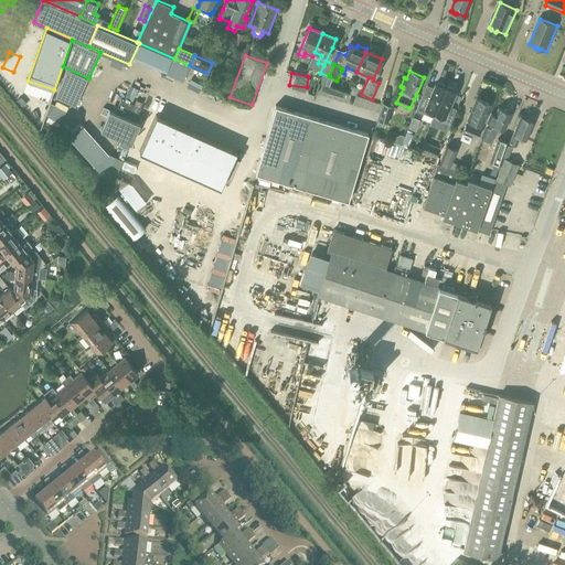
[(433,118),(445,88),(444,88),(445,86),(438,83),(437,85),(435,84),(429,98),(422,95),(415,110),(433,118)]
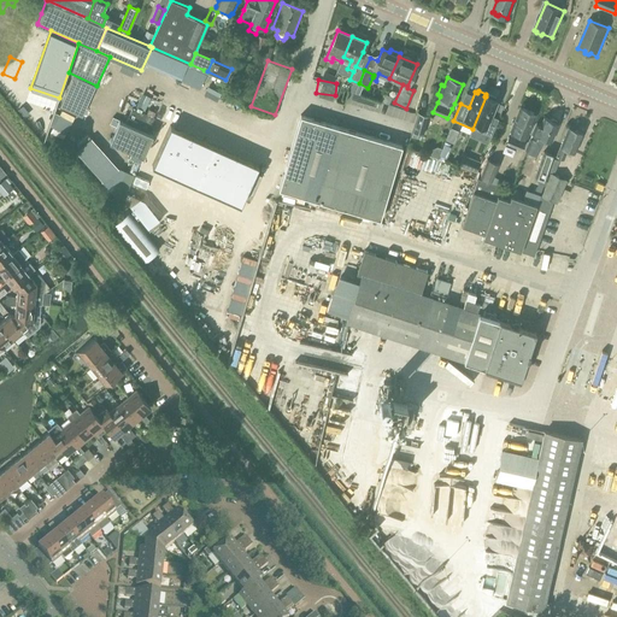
[(486,97),(472,129),(491,136),(498,119),(491,117),(497,101),(494,100),(495,98),(488,95),(487,98),(486,97)]
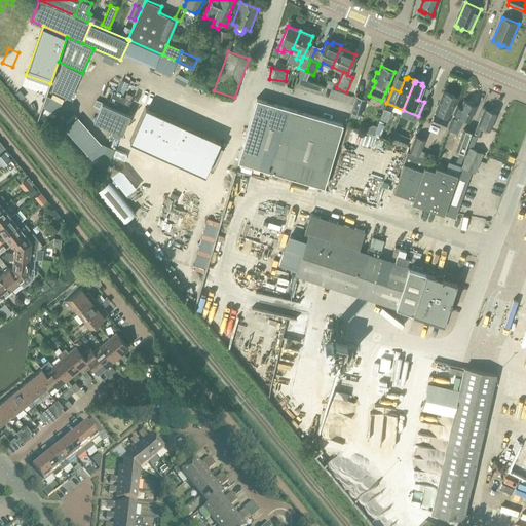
[(140,82),(138,88),(149,92),(152,86),(140,82)]
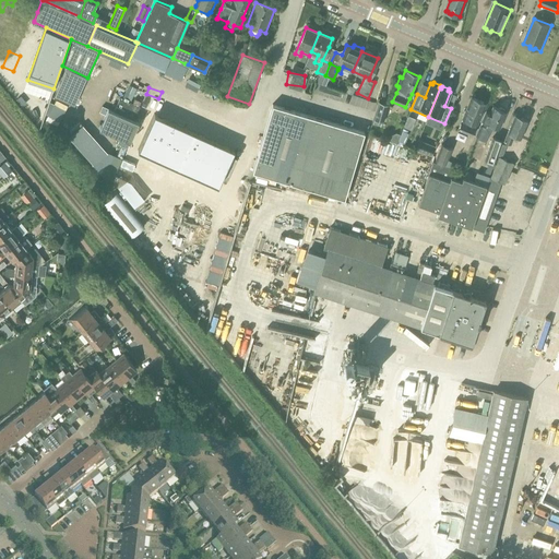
[(120,98),(115,109),(134,118),(140,107),(120,98)]
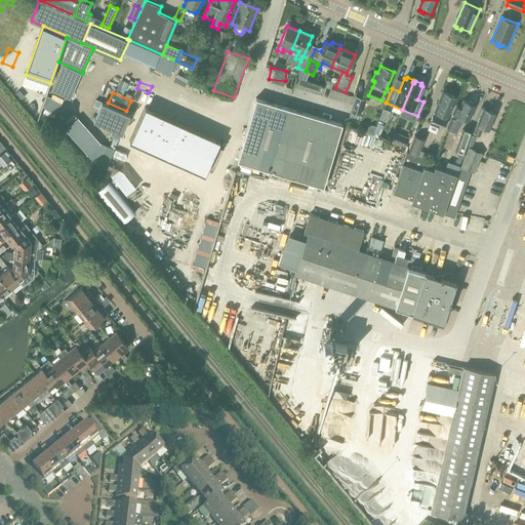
[(443,127),(455,97),(443,92),(430,122),(443,127)]
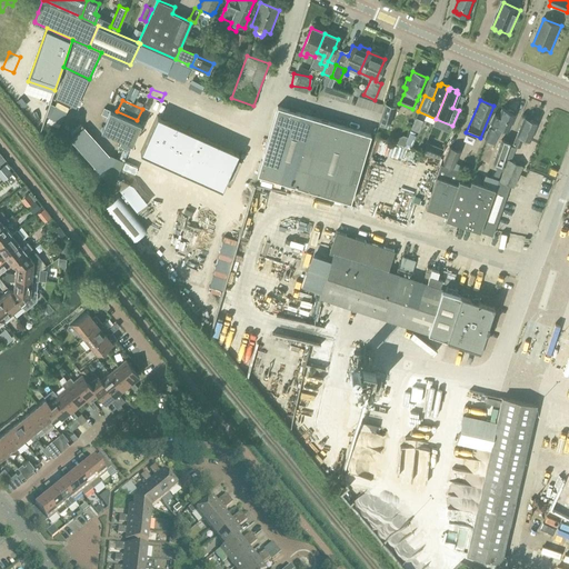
[(396,107),(385,103),(380,120),(390,123),(396,107)]
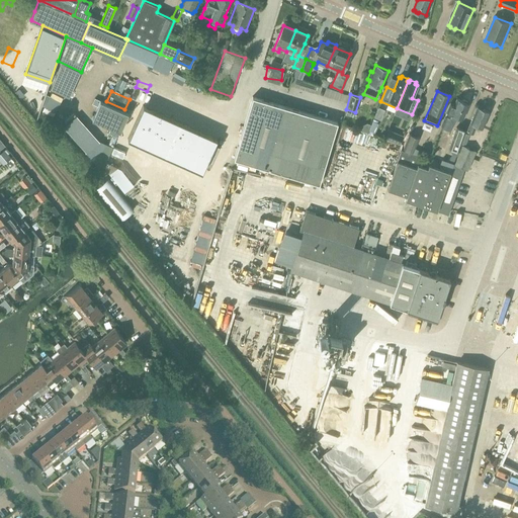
[(253,98),(236,160),(321,184),(339,122),(253,98)]
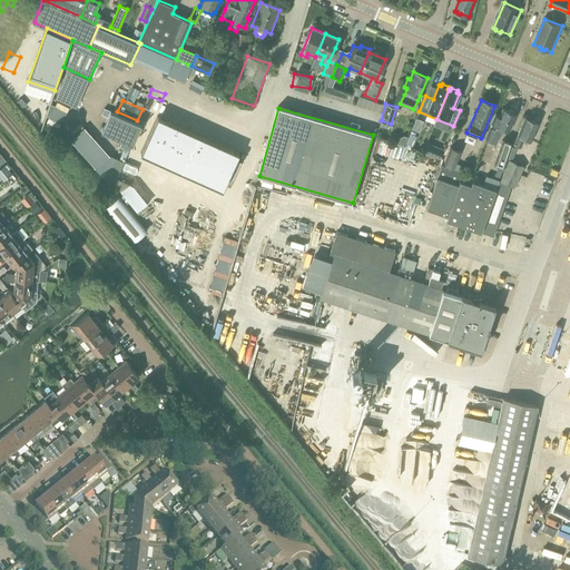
[(502,128),(510,131),(517,115),(503,109),(500,116),(495,114),(491,124),(487,136),(489,137),(498,140),(502,128)]
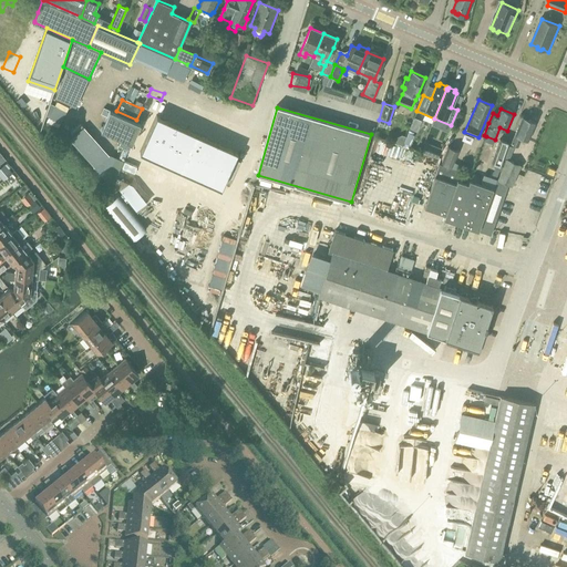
[(132,144),(141,124),(110,110),(101,131),(132,144)]
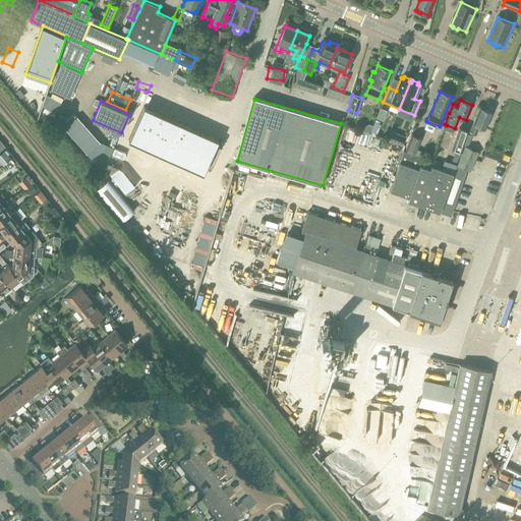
[(143,106),(128,139),(204,174),(219,139),(143,106)]
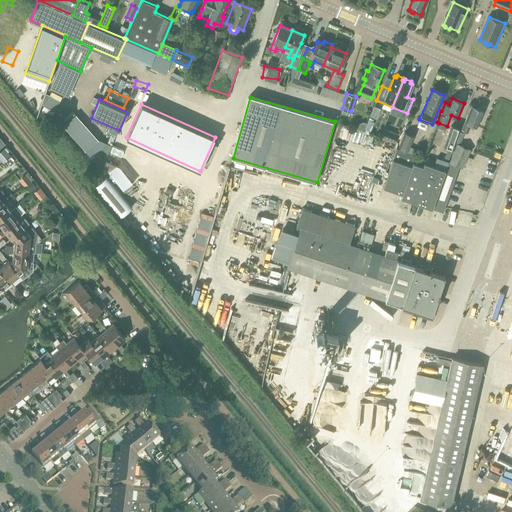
[(472,106),(465,122),(461,130),(468,133),(471,125),(478,127),(485,112),(472,106)]
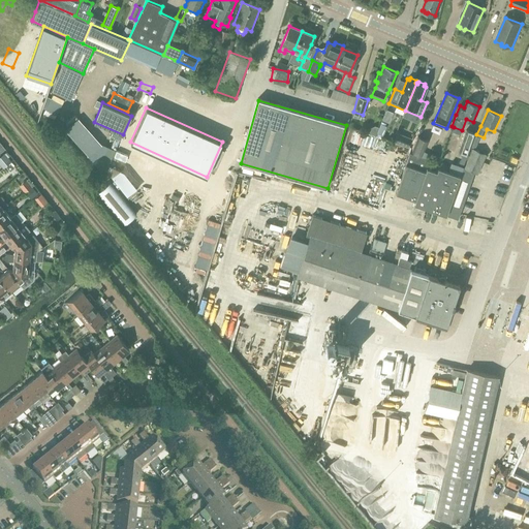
[(383,135),(386,126),(381,124),(377,133),(383,135)]
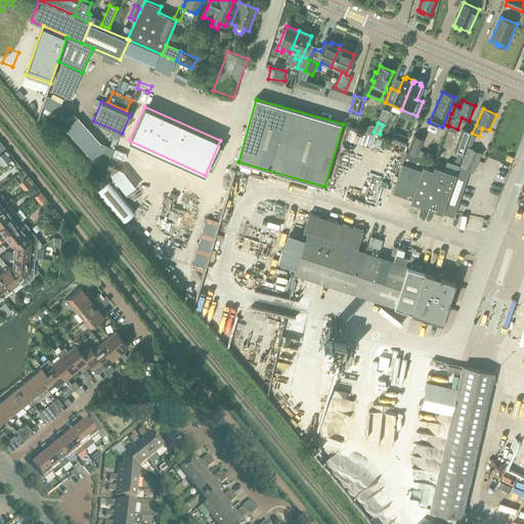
[(361,131),(369,134),(372,126),(364,124),(361,131)]
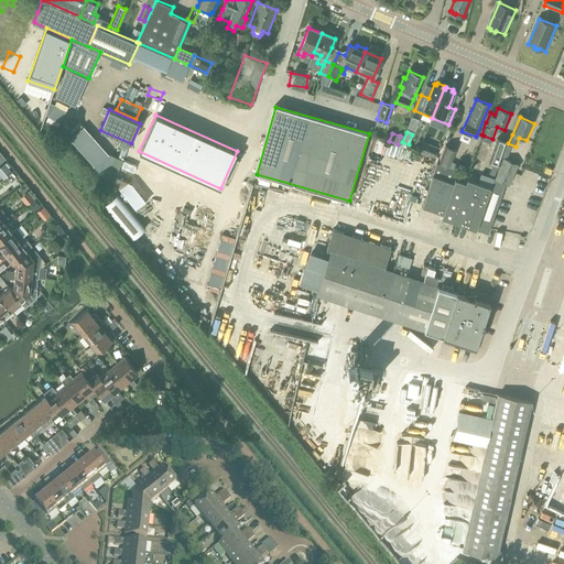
[(508,141),(497,138),(489,161),(499,164),(508,141)]
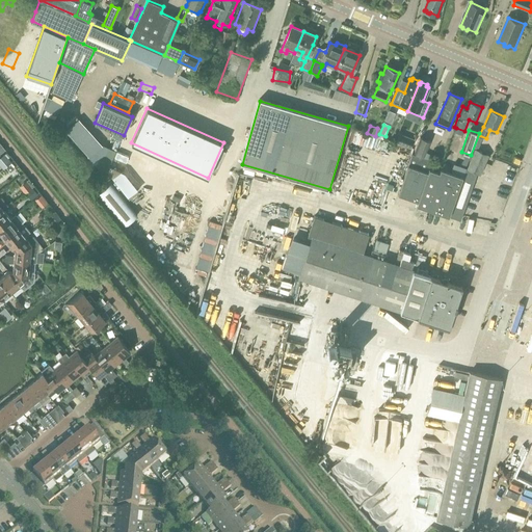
[(424,157),(430,141),(419,137),(414,153),(424,157)]
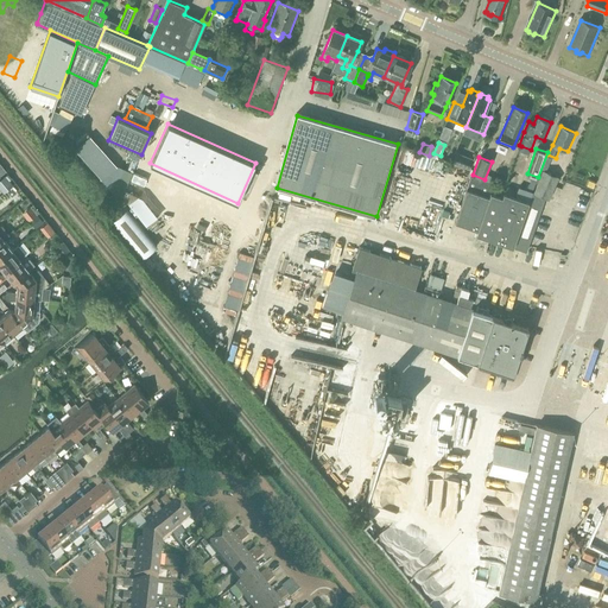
[(549,200),(559,177),(543,170),(533,192),(549,200)]
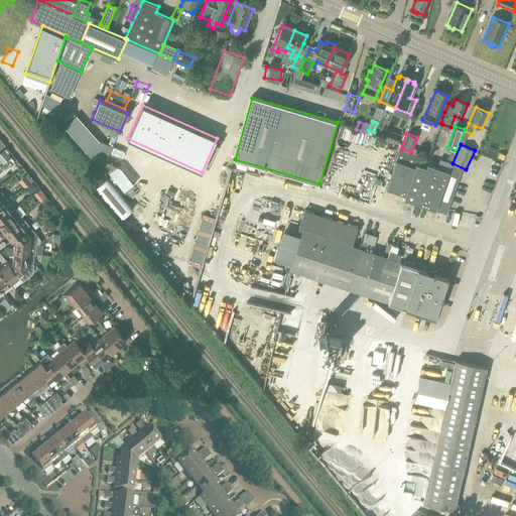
[(2,148),(0,149),(0,163),(9,157),(2,148)]
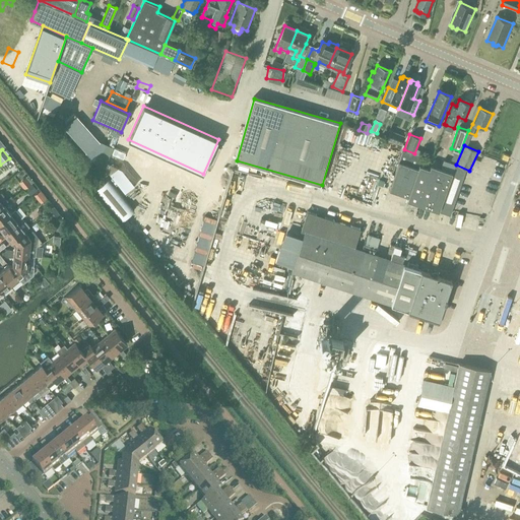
[(105,159),(117,165),(121,153),(109,149),(105,159)]
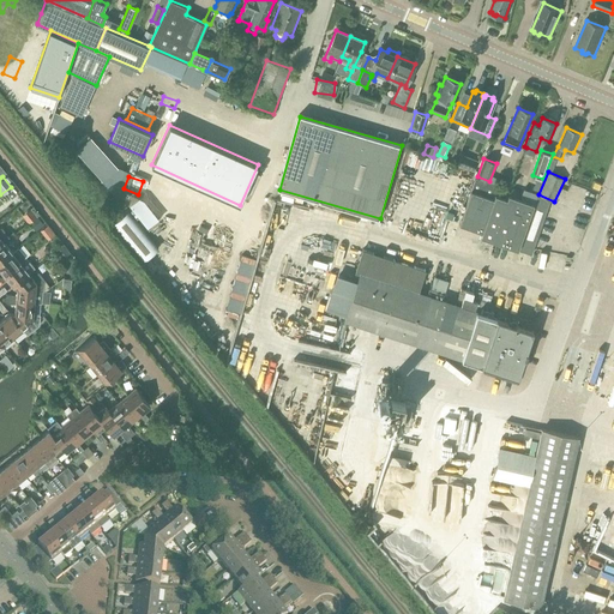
[(476,178),(471,191),(459,224),(482,233),(480,241),(487,245),(488,245),(491,244),(492,241),(518,250),(534,204),(509,194),(511,190),(476,178)]
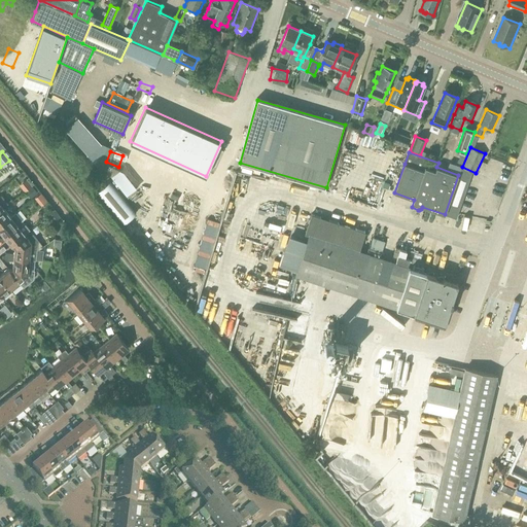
[(388,186),(392,173),(386,171),(383,184),(388,186)]
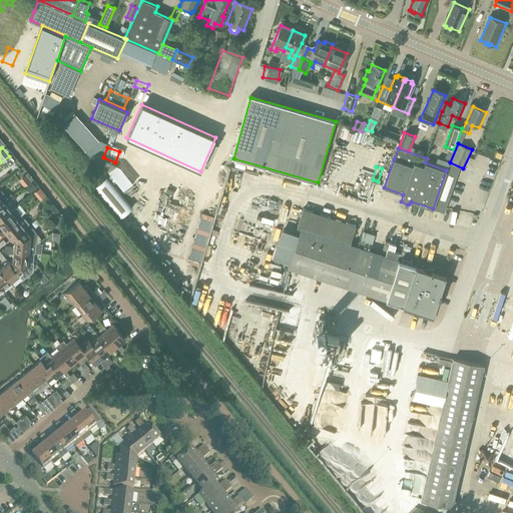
[(93,187),(119,218),(132,207),(106,176),(93,187)]
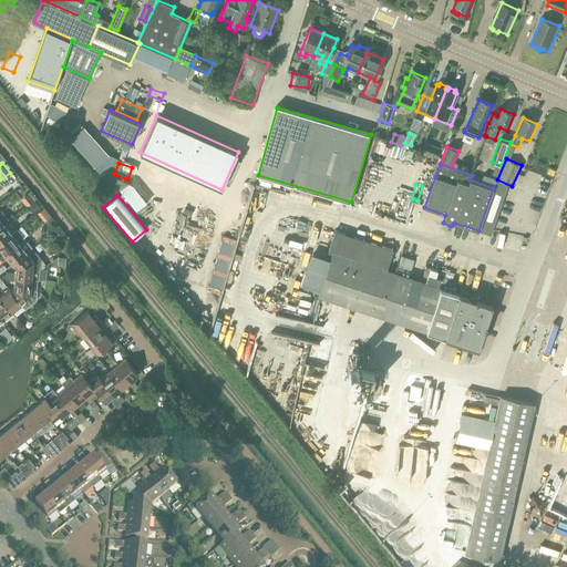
[(0,226),(3,225),(9,219),(1,210),(0,212),(0,226)]
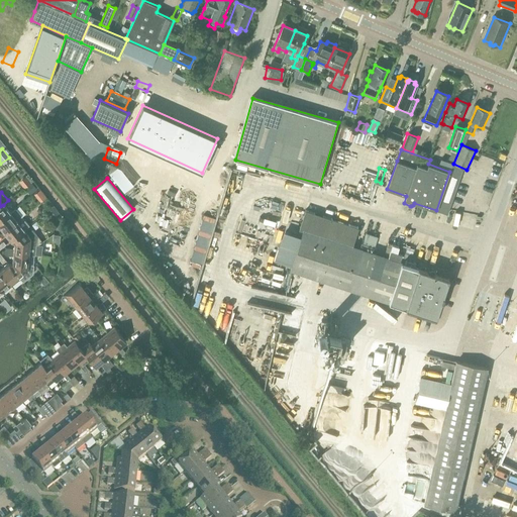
[(0,221),(10,213),(3,205),(0,206),(0,221)]
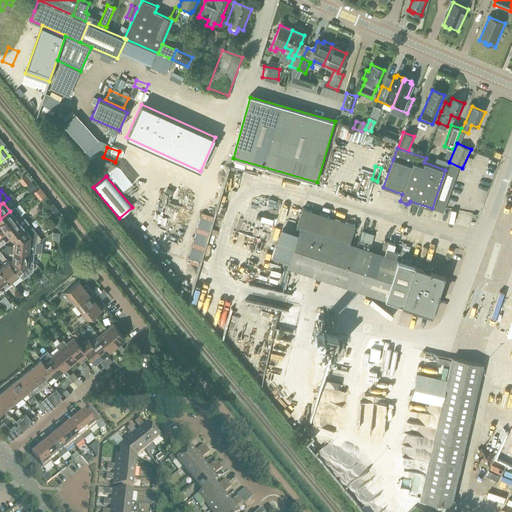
[(0,227),(3,230),(22,215),(15,206),(10,211),(0,219),(0,227)]
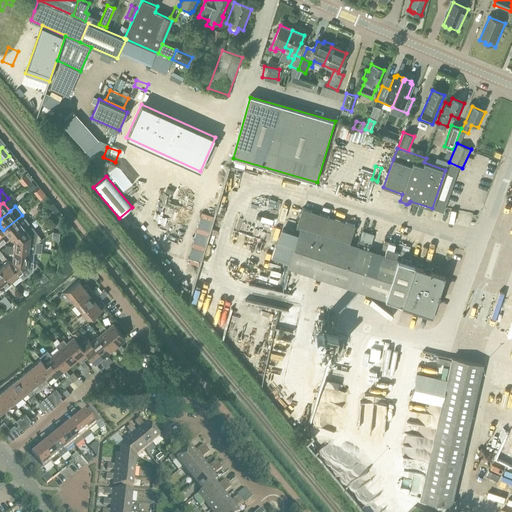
[(414,266),(349,245),(355,225),(302,208),(296,227),(300,228),(298,234),(294,247),(288,267),(405,305),(403,310),(432,320),(439,299),(443,298),(444,294),(442,290),(449,270),(420,260),(420,261),(416,260),(414,266)]
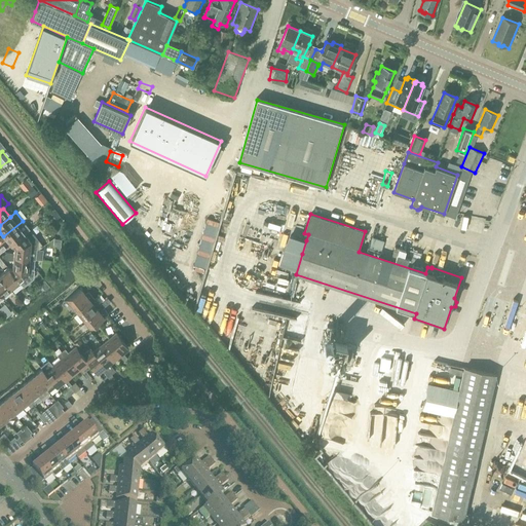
[(3,236),(10,245),(24,234),(30,229),(23,221),(3,236)]
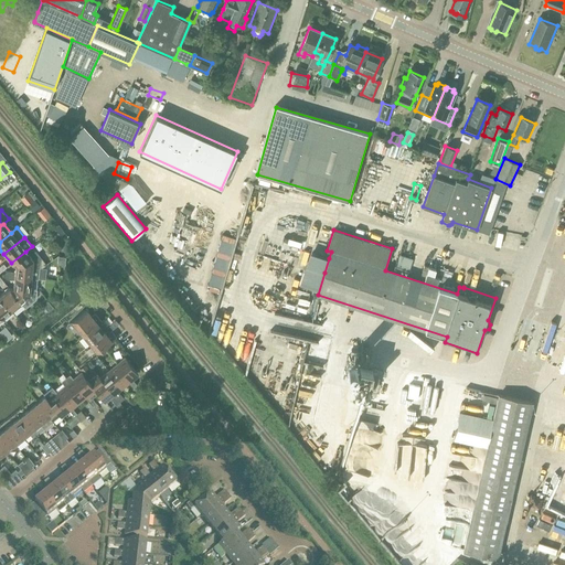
[(13,264),(16,265),(33,267),(39,267),(40,256),(32,246),(25,252),(11,263),(12,265),(13,264)]
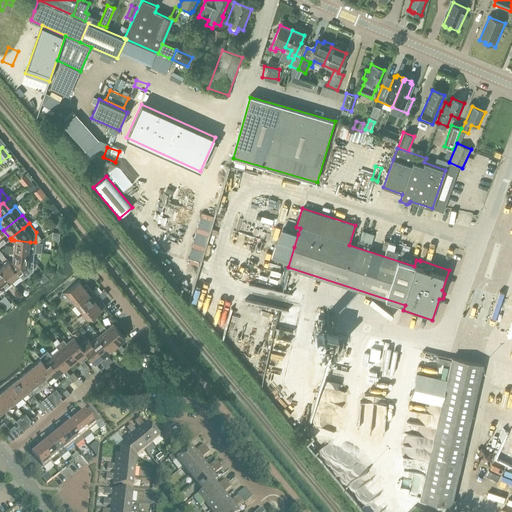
[(294,247),(298,234),(281,228),(276,241),(294,247)]
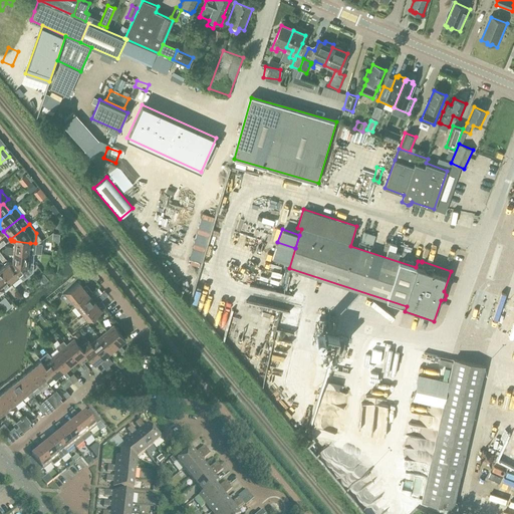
[(369,246),(371,234),(360,232),(358,244),(369,246)]
